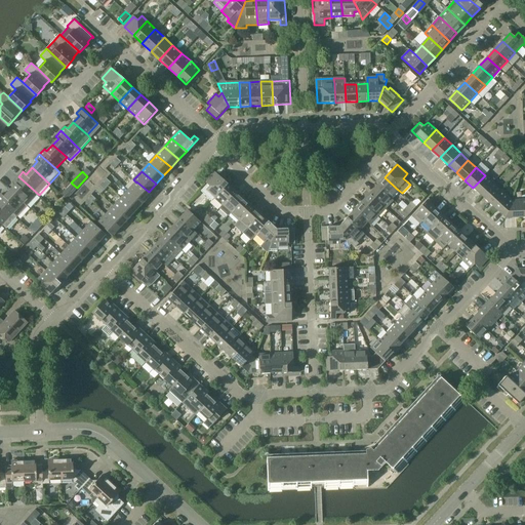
[(207,184),(200,191),(202,193),(204,195),(207,195),(209,193),(213,198),(227,184),(214,171),(204,182),(206,183),(207,184)]
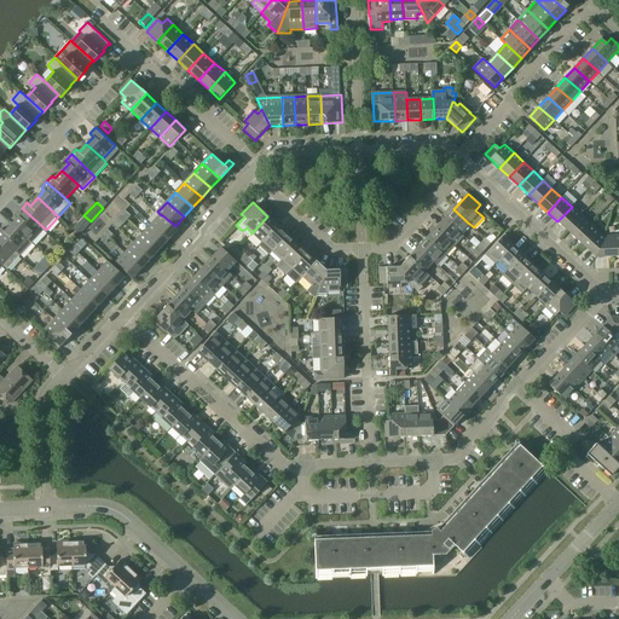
[(572,207),(557,221),(567,231),(582,215),(572,207)]
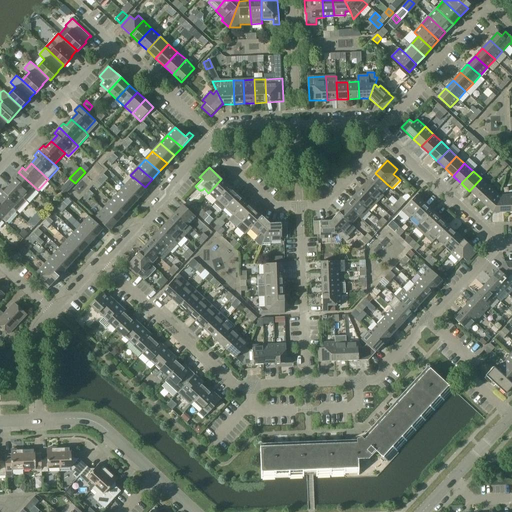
[(38,190),(18,172),(13,177),(16,179),(11,185),(28,201),(38,190)]
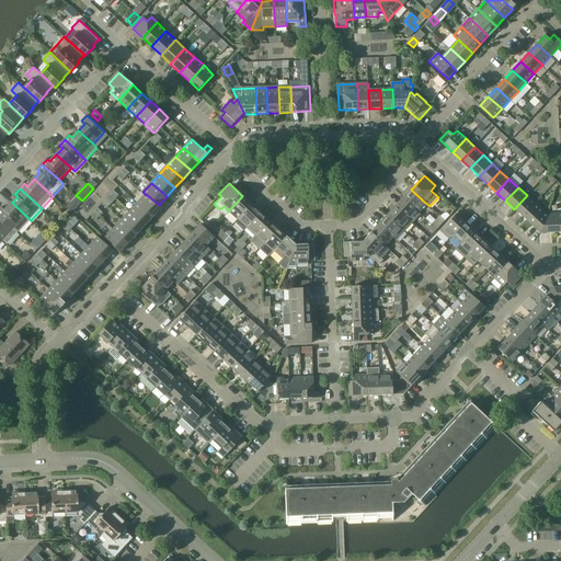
[(403,198),(418,212),(425,203),(411,190),(403,198)]
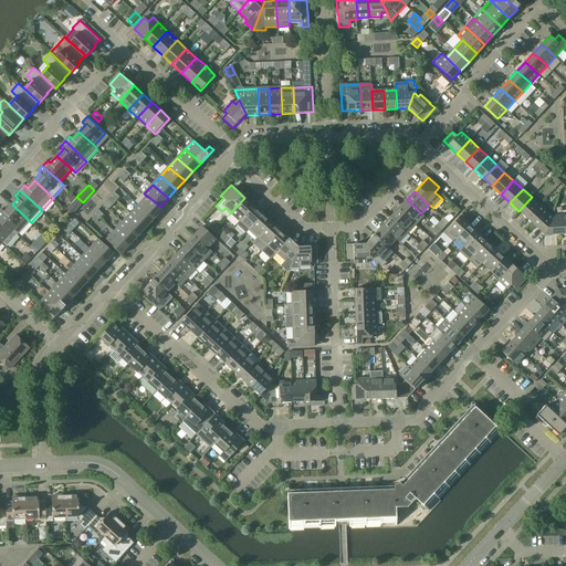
[(139,205),(155,219),(163,210),(160,208),(160,207),(147,196),(147,197),(139,205)]
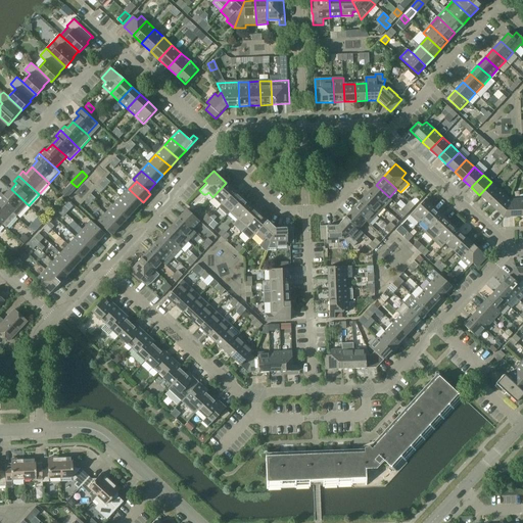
[(491,182),(479,195),(487,202),(498,190),(491,182)]
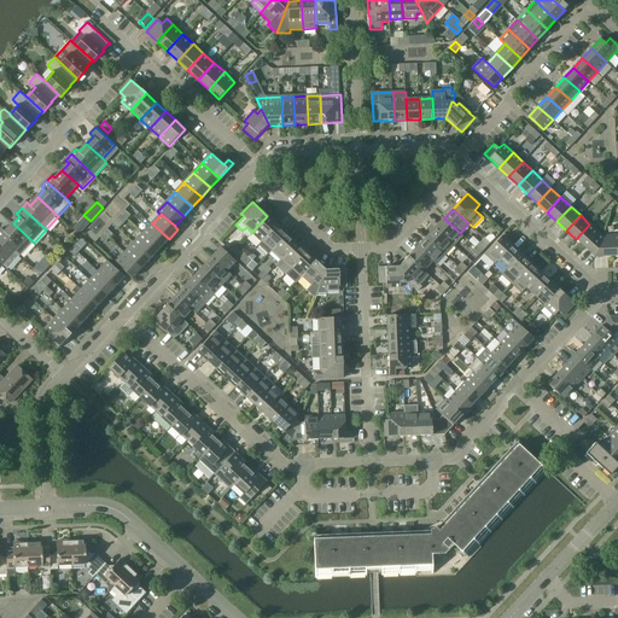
[(267,216),(251,233),(261,242),(277,225),(267,216)]
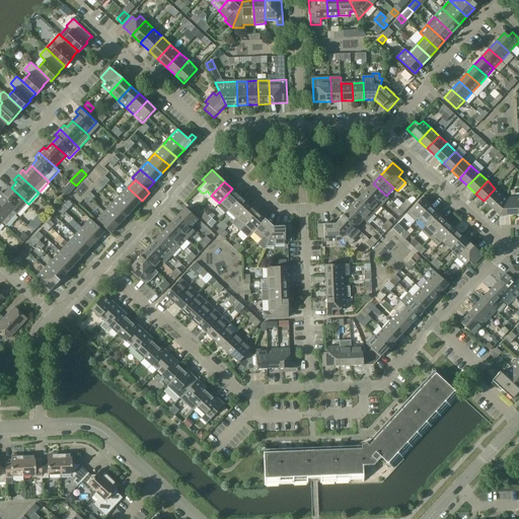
[(70,182),(61,193),(65,197),(75,187),(70,182)]
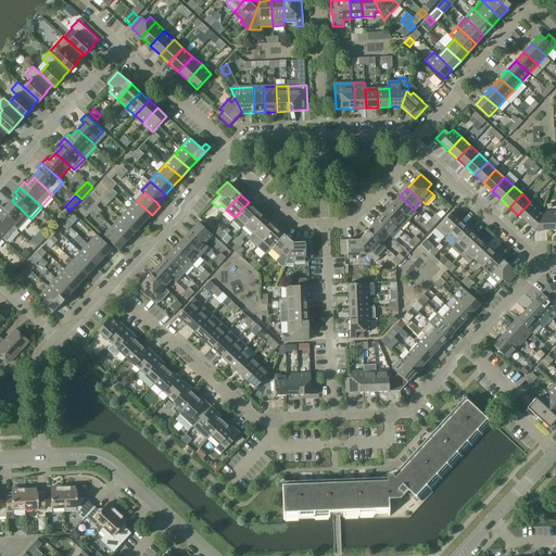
[(417,213),(414,210),(400,197),(392,205),(406,218),(409,222),(417,213)]
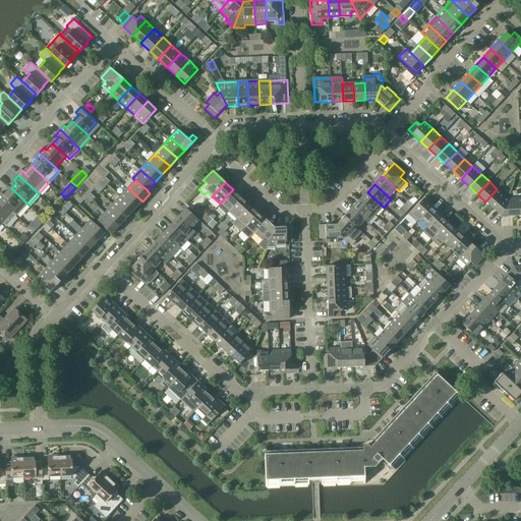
[(0,194),(0,199),(17,216),(29,205),(11,188),(4,195),(2,192),(0,194)]
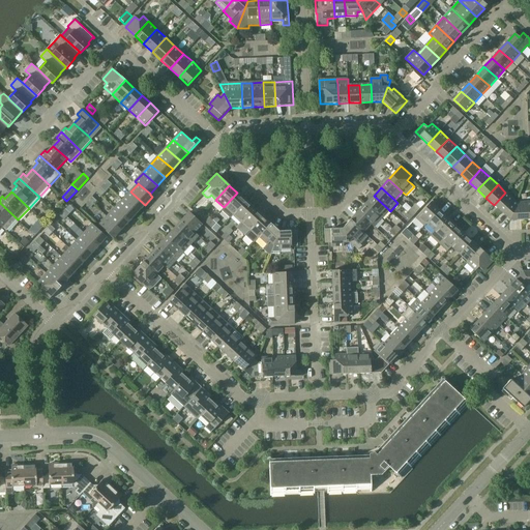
[(122,200),(138,213),(145,205),(130,192),(122,200)]
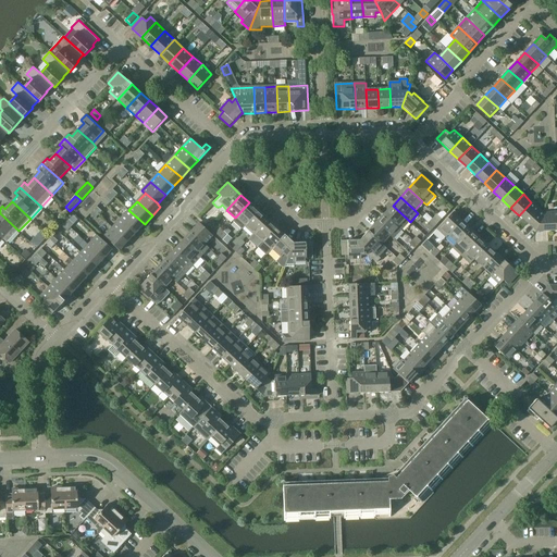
[(235,218),(233,221),(242,230),(244,226),(259,210),(249,202),(235,218)]
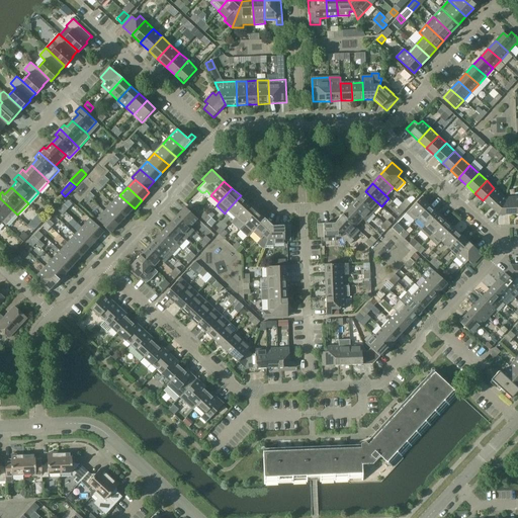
[(499,216),(505,198),(494,188),(483,200),(499,216)]
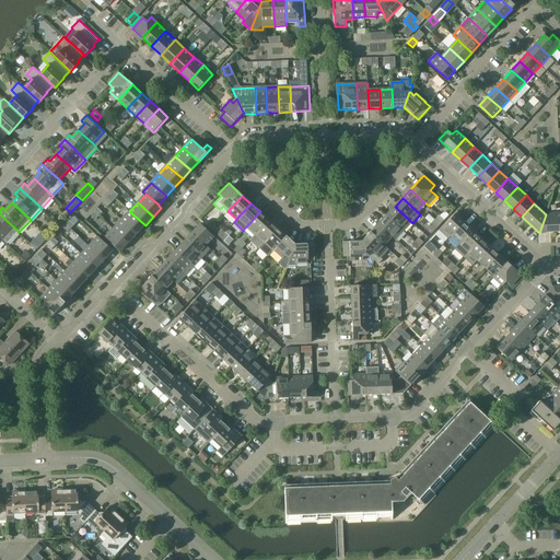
[(387,216),(400,229),(409,220),(395,207),(387,216)]
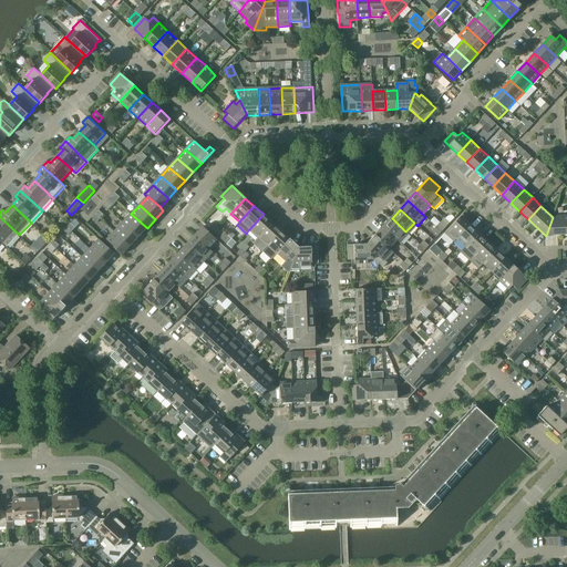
[(123,223),(138,237),(147,228),(131,214),(123,223)]
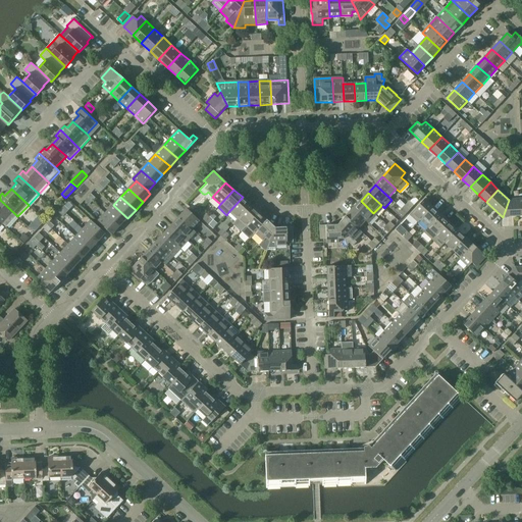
[(243,197),(228,212),(237,219),(251,205),(243,197)]
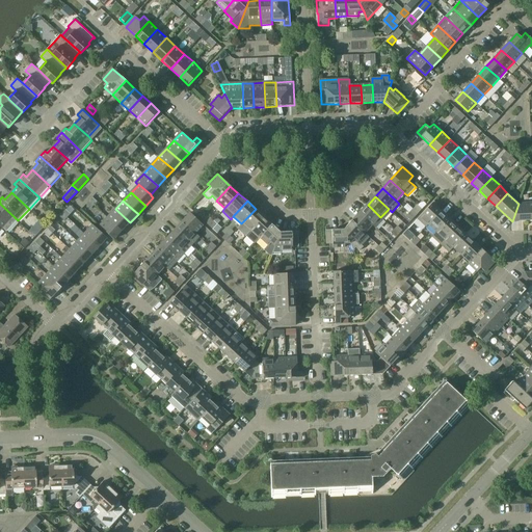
[(531,203),(519,204),(512,221),(531,220),(531,203)]
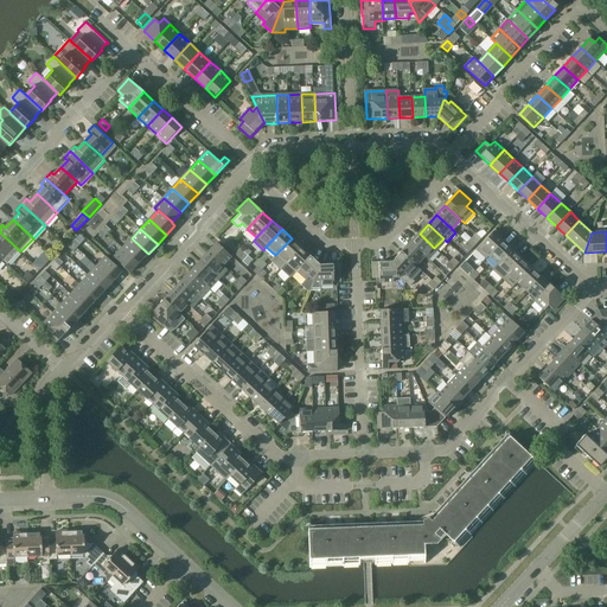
[(0,256),(4,261),(8,264),(20,251),(0,232),(0,256)]
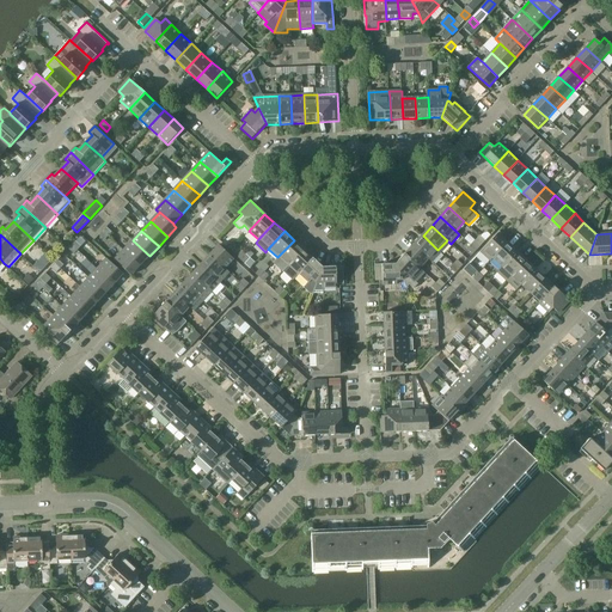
[(497,234),(483,250),(481,252),(490,262),(493,258),(507,243),(497,234)]
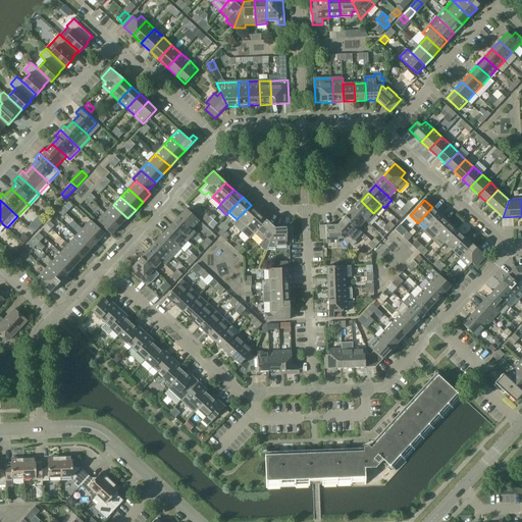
[(373,213),(361,201),(353,209),(366,221),(373,213)]
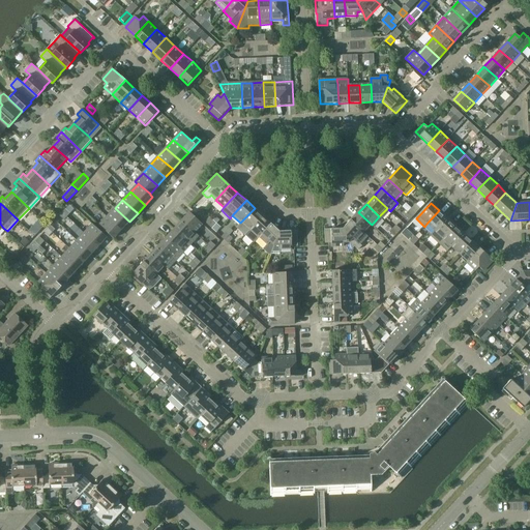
[(108,216),(122,230),(129,222),(115,208),(108,216)]
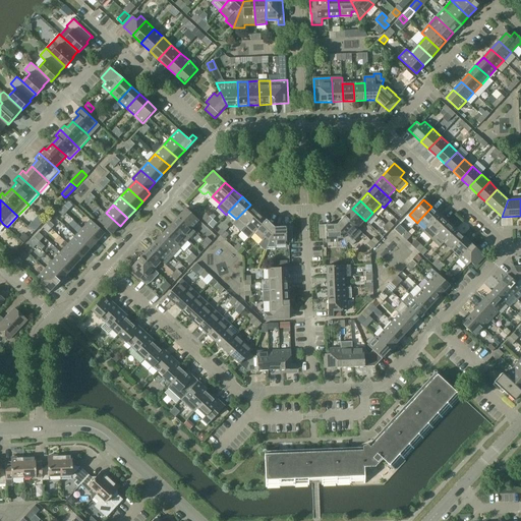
[(236,219),(232,224),(239,232),(240,231),(244,226),(258,212),(250,205),(236,219)]
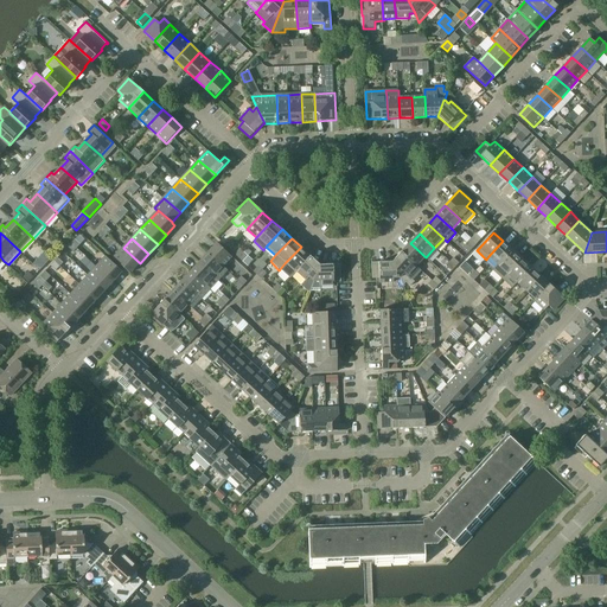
[(489,256),(498,266),(512,250),(503,241),(489,256)]
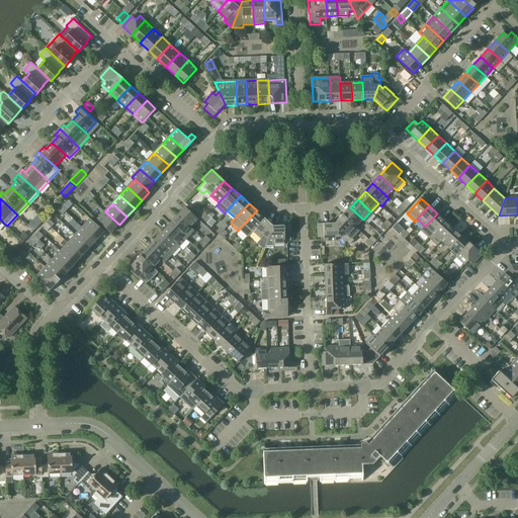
[(185,207),(177,216),(189,227),(197,219),(185,207)]
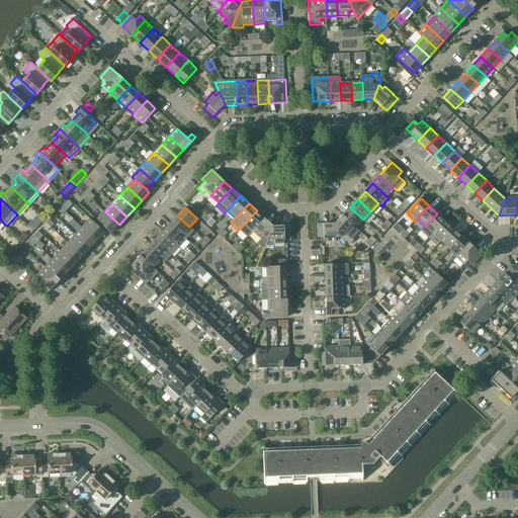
[(363,220),(350,207),(343,216),(355,228),(363,220)]
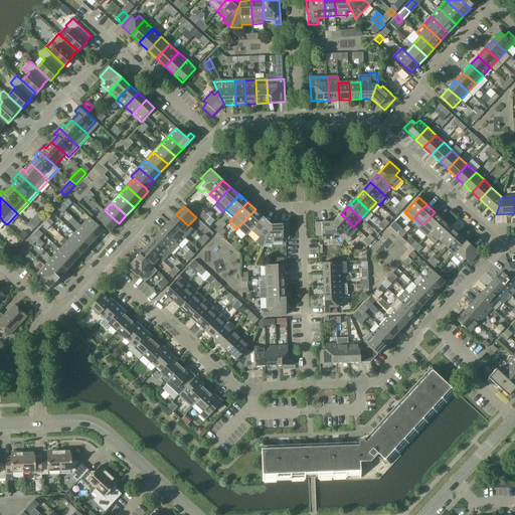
[(241,223),(237,228),(246,235),(250,231),(251,230),(264,217),(255,209),(241,223)]
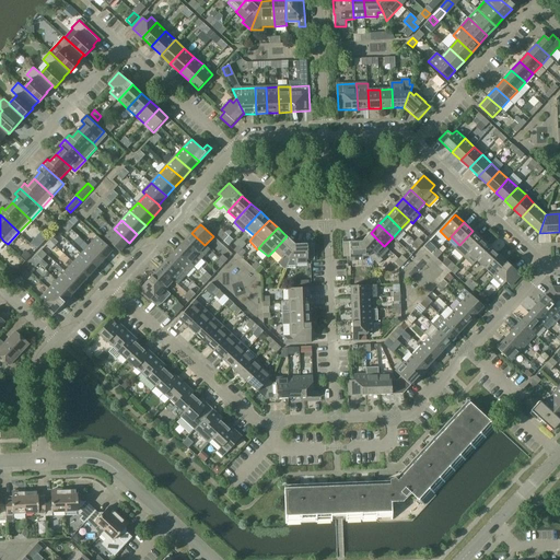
[(105,238),(120,252),(129,243),(114,229),(105,238)]
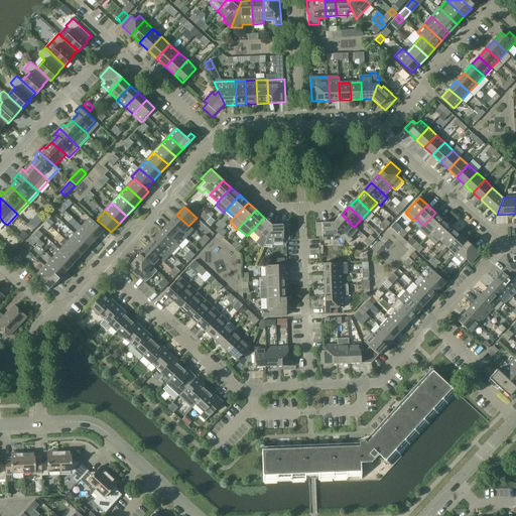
[(427,237),(443,220),(435,213),(423,226),(419,230),(427,237)]
